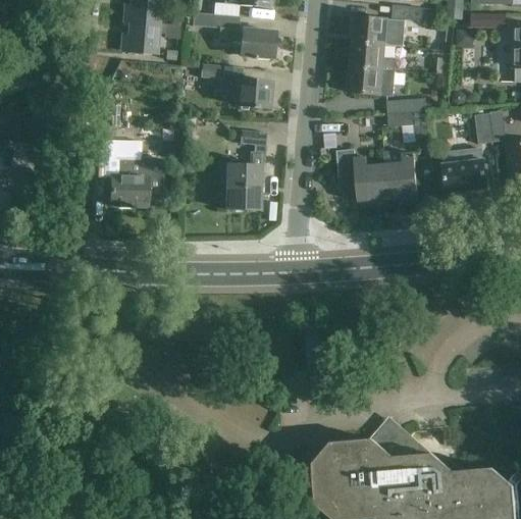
[(122,20),(127,21),(157,23),(159,0),(129,0),(129,4),(123,4),(122,20)]
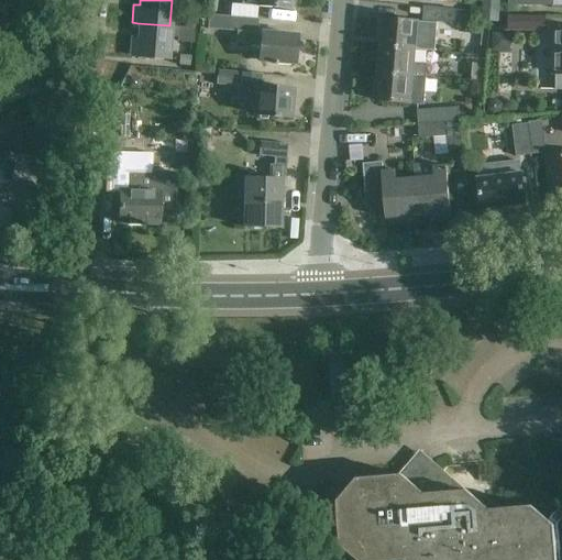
[(185,0),(184,25),(194,25),(196,0),(185,0)]
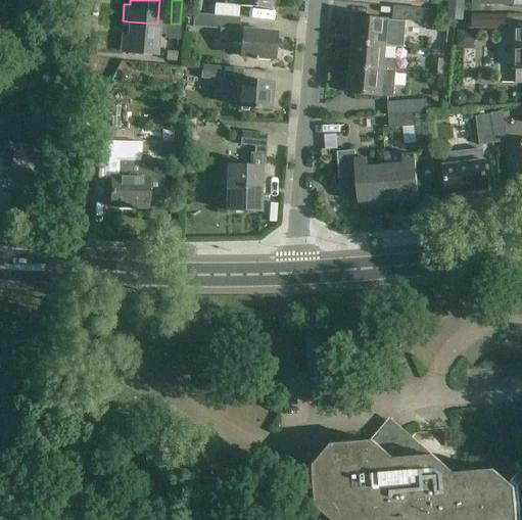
[(444,0),(444,16),(463,17),(463,0),(444,0)]
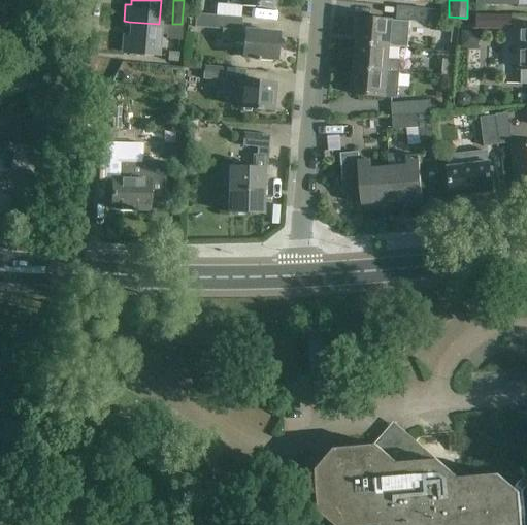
[(394,17),(425,20),(427,6),(396,3),(394,17)]
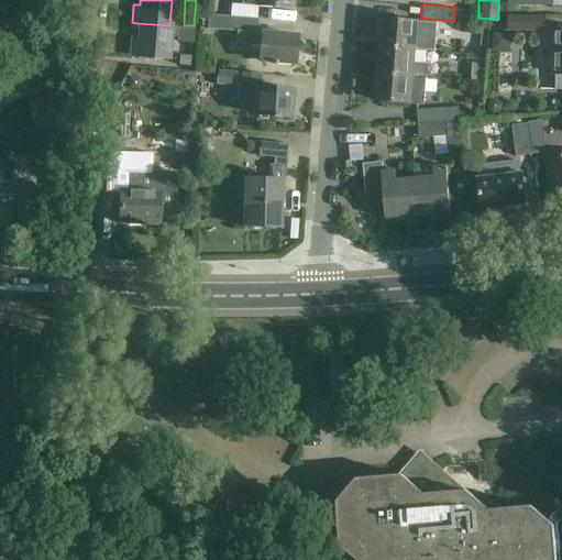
[(295,34),(257,31),(255,31),(256,15),(207,12),(206,26),(234,29),(234,41),(256,43),(255,58),(293,62),(295,34)]
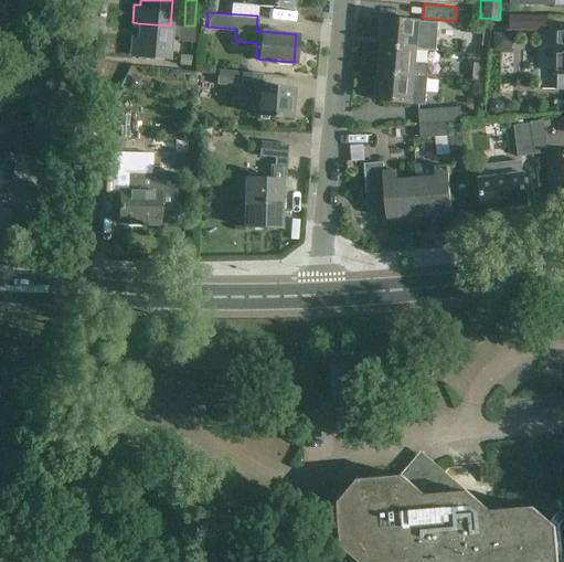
[(546,14),(515,13),(515,29),(546,29),(546,14)]
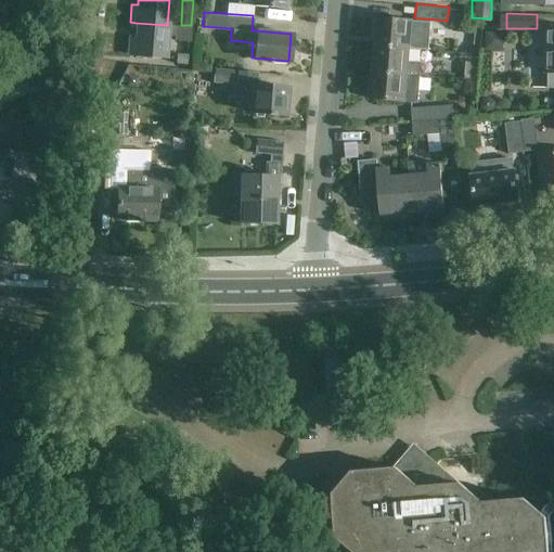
[(372,42),(407,46),(427,47),(429,21),(374,16),(372,42)]
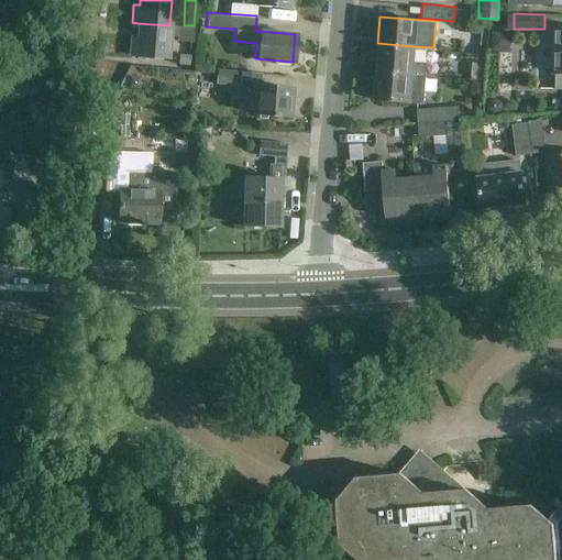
[(169,25),(138,23),(136,36),(131,36),(130,54),(167,57),(169,25)]
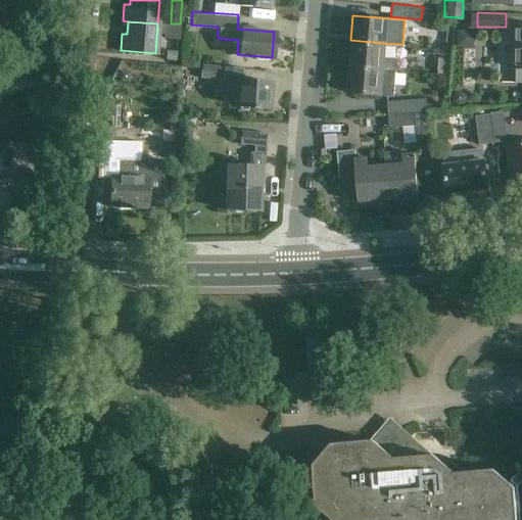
[(521,26),(513,26),(513,66),(515,66),(515,81),(521,80),(521,26)]
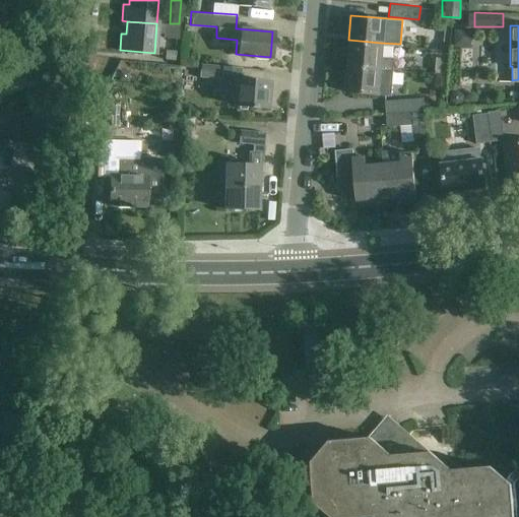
[(470,29),(454,28),(453,44),(463,45),(470,39),(470,29)]
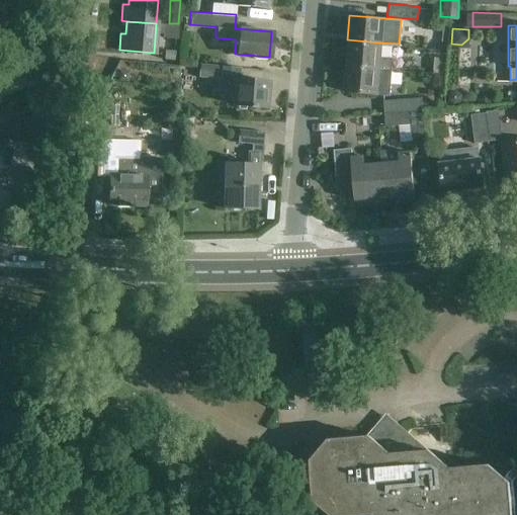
[(345,65),(377,67),(392,68),(393,57),(378,56),(379,43),(347,39),(345,65)]
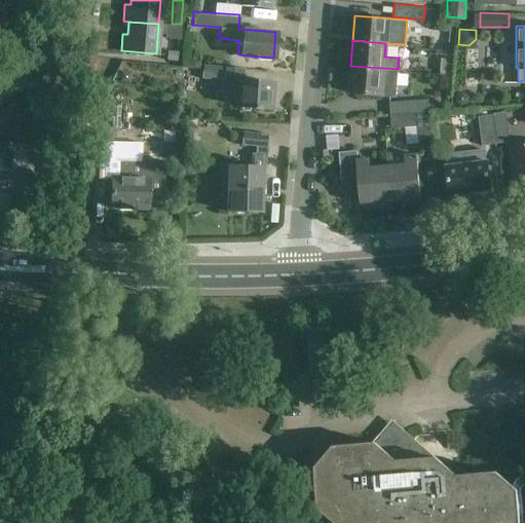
[(451,58),(440,57),(439,73),(450,73),(451,58)]
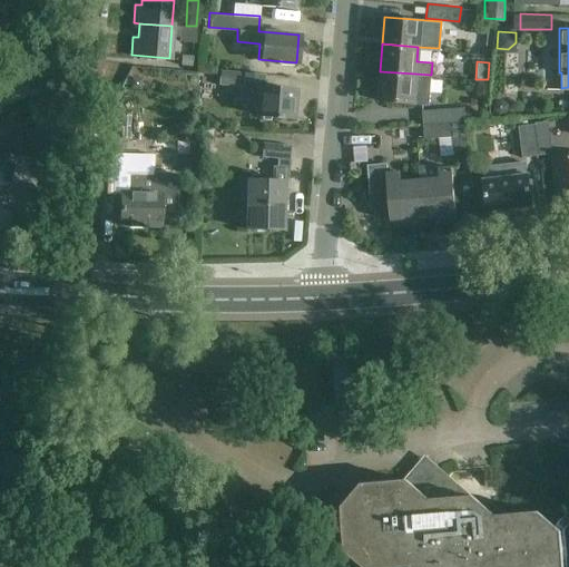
[(244,71),(218,69),(217,84),(243,85),(244,71)]
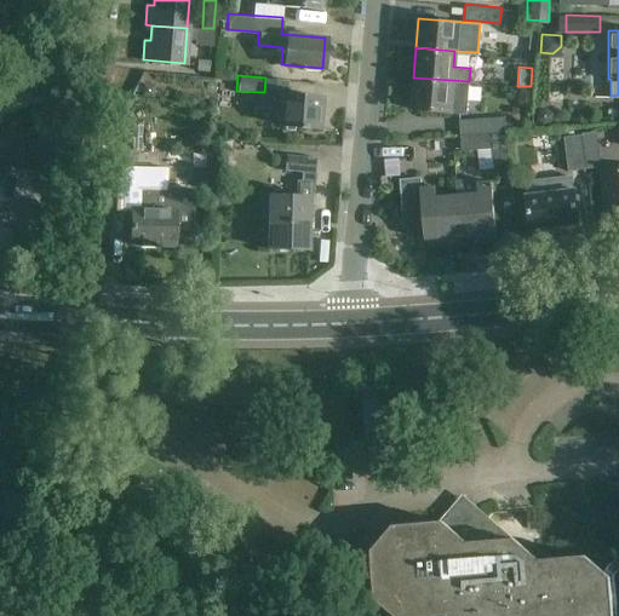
[(452,80),(413,78),(411,109),(466,113),(468,98),(451,97),(452,80)]
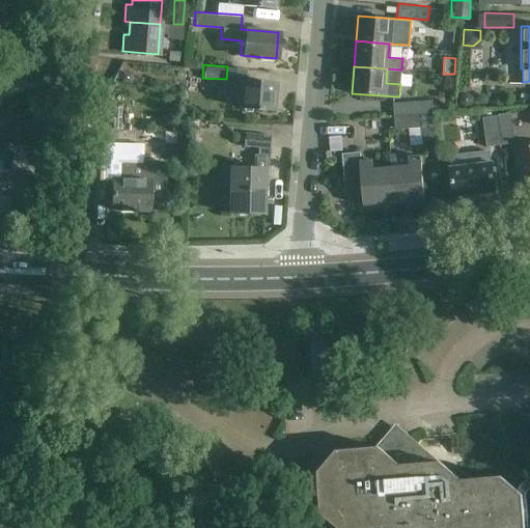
[(273,83),(228,79),(227,91),(238,92),(236,107),(271,109),(273,83)]
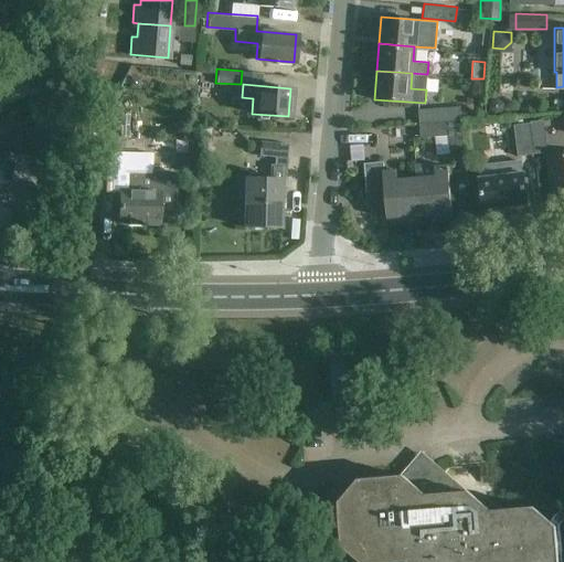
[(418,123),(440,122),(460,119),(460,106),(417,108),(418,123)]
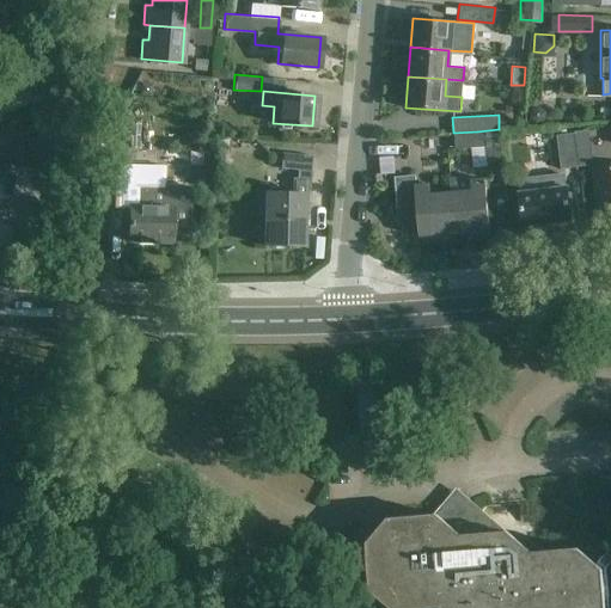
[(499,129),(477,131),(480,146),(469,147),(474,147),(474,164),(487,164),(487,160),(500,159),(499,129)]
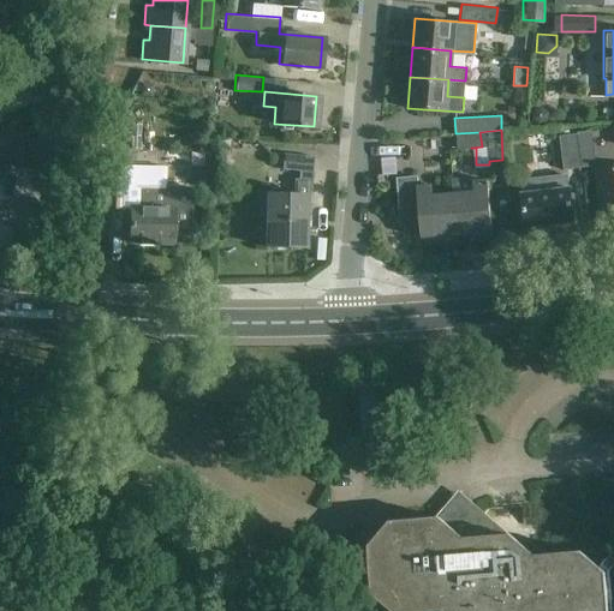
[(578,132),(582,166),(595,163),(590,130),(578,132)]
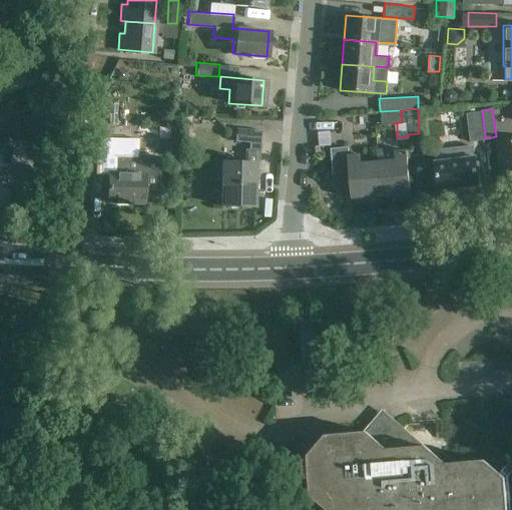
[(400,110),(380,111),(380,123),(393,123),(402,122),(400,110)]
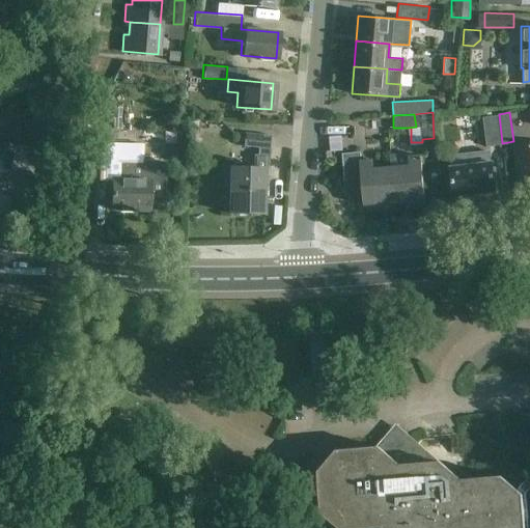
[(502,143),(499,114),(481,116),(485,145),(502,143)]
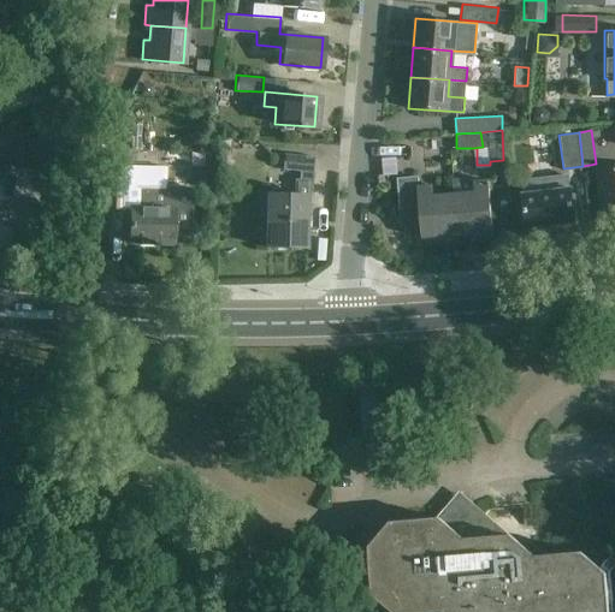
[(293,178),(293,194),(266,192),(265,245),(306,247),(307,195),(311,195),(311,180),(313,155),(282,152),(281,168),(297,171),(297,178),(293,178)]
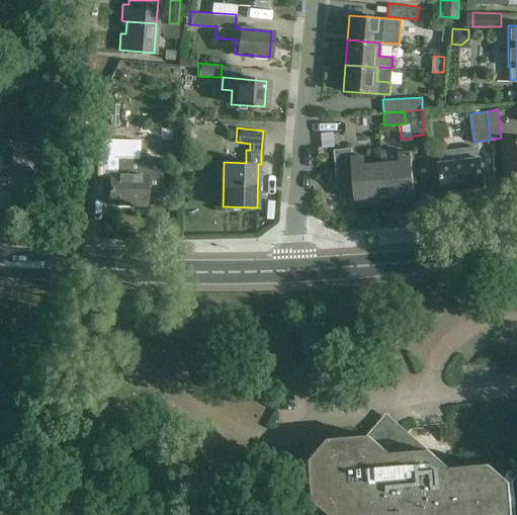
[(516,140),(501,142),(505,183),(516,181),(516,140)]
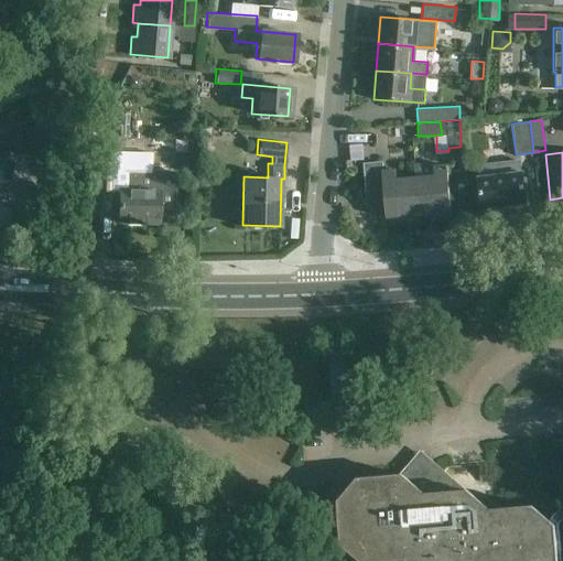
[(104,191),(104,161),(91,160),(91,191),(104,191)]
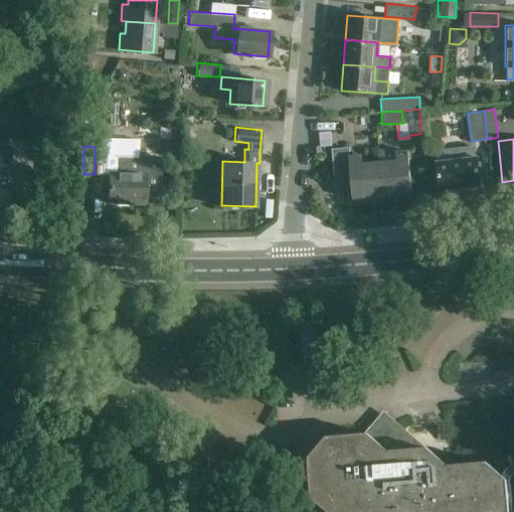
[(380,196),(377,161),(359,163),(358,154),(349,155),(349,146),(330,147),(333,183),(348,182),(350,198),(380,196)]
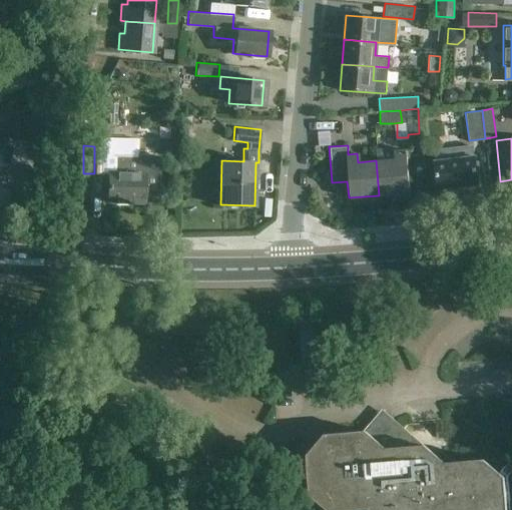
[(376,160),(379,195),(408,193),(405,149),(396,150),(395,145),(376,147),(377,160),(376,160)]
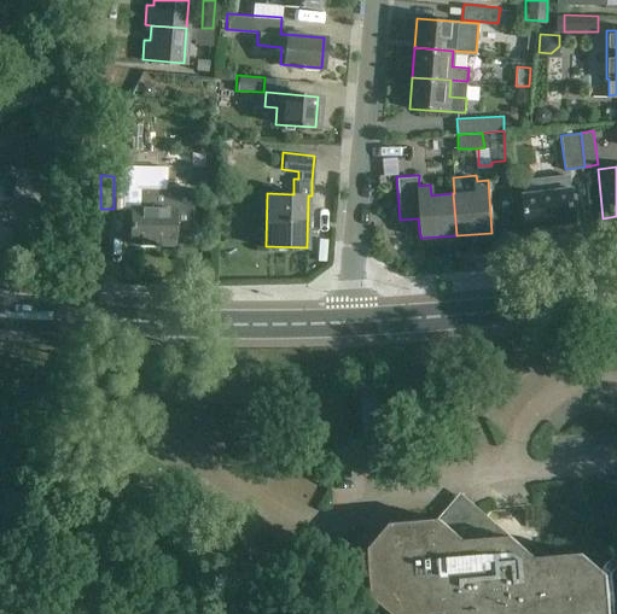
[(134,206),(129,206),(128,243),(173,244),(173,226),(191,227),(192,185),(134,183),(134,206)]
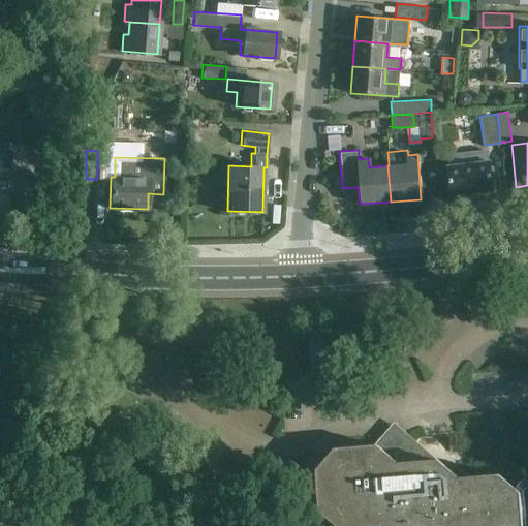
[(488,161),(446,166),(449,195),(492,190),(488,161)]
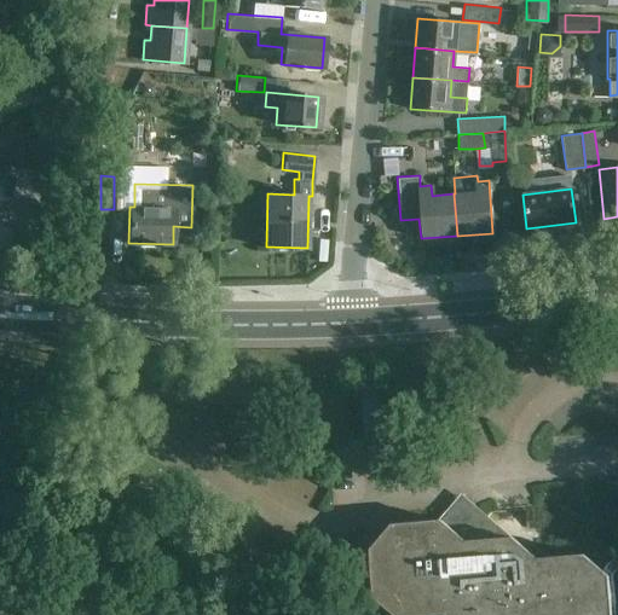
[(612,614),(610,575),(581,553),(537,557),(486,515),(392,523),(369,549),(373,597),(392,614),(612,614)]
